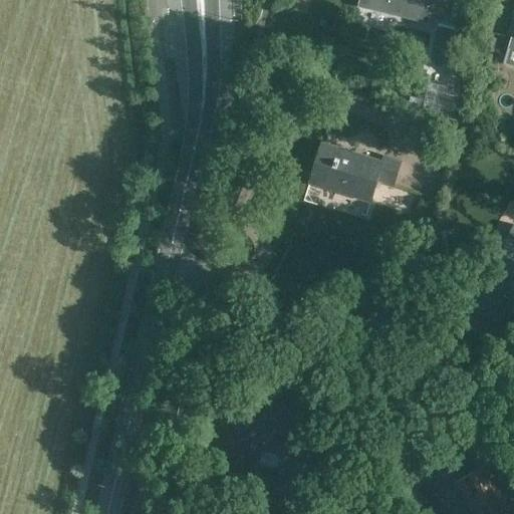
[(358,0),(358,5),(428,21),(431,10),(441,12),(443,0),(358,0)]
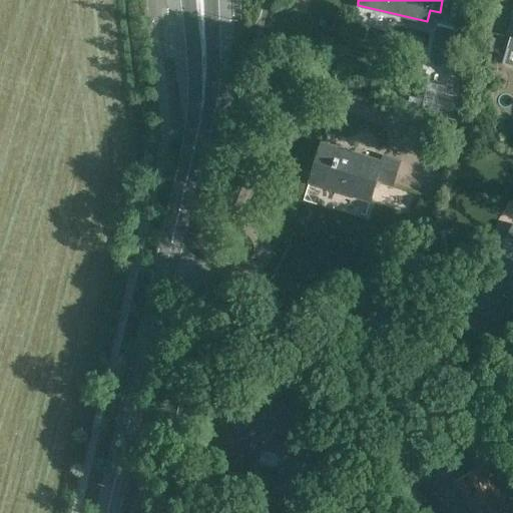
[(359,23),(390,27),(392,14),(361,9),(359,23)]
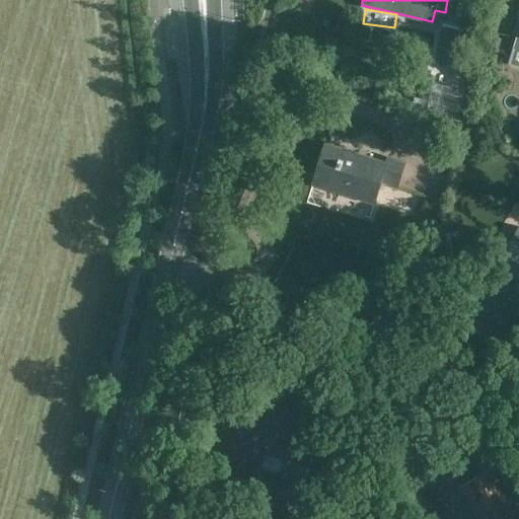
[(518,24),(508,64),(518,67),(518,24)]
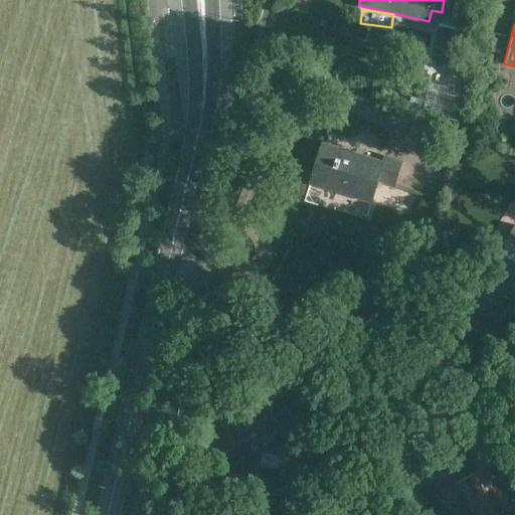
[(309,184),(372,204),(378,183),(394,188),(401,162),(384,157),(383,163),(321,143),(309,184)]
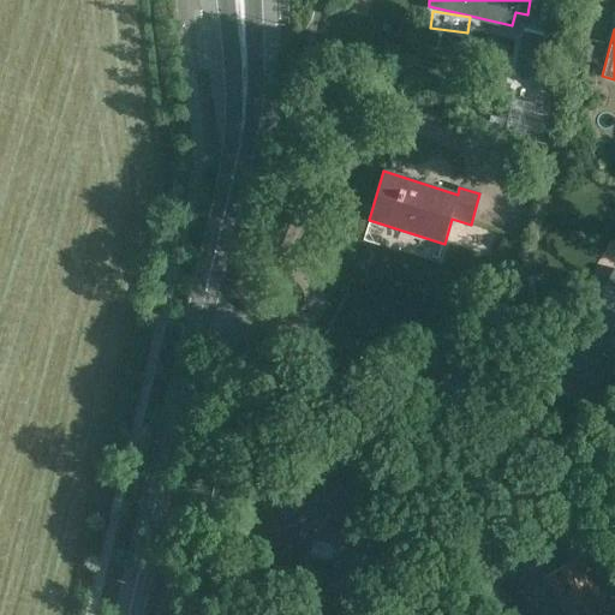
[(549,384),(578,400),(614,335),(614,332),(604,326),(614,306),(614,275),(603,269),(578,312),(585,316),(551,374),(555,376),(549,384)]
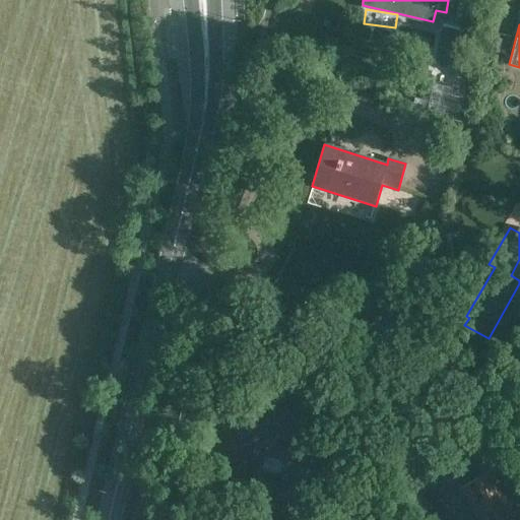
[(237,442),(265,447),(265,449),(264,456),(286,461),(305,379),(297,377),(300,365),(277,360),(274,372),(272,372),(260,425),(242,420),(237,442)]
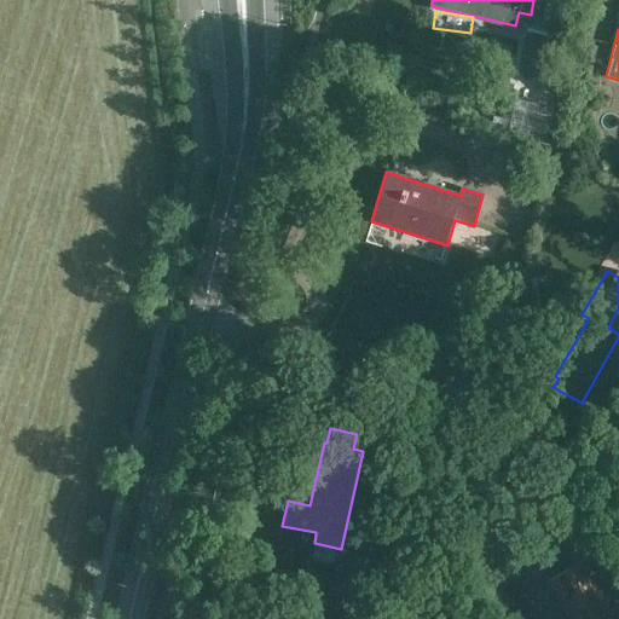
[(545,536),(519,553),(553,609),(565,603),(573,618),(609,618),(615,615),(583,562),(567,572),(545,536)]
